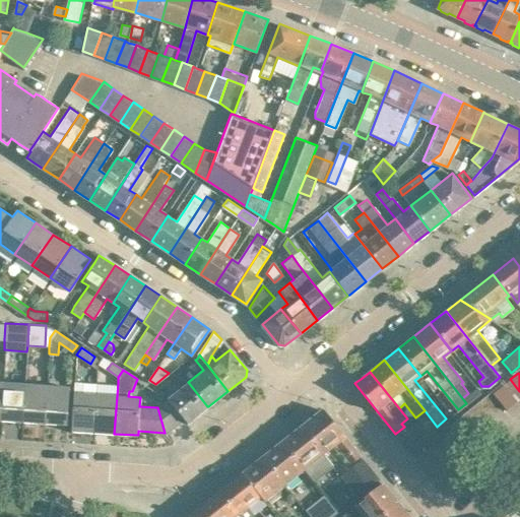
[(515,401),(519,397),(519,391),(510,379),(502,385),(515,401)]
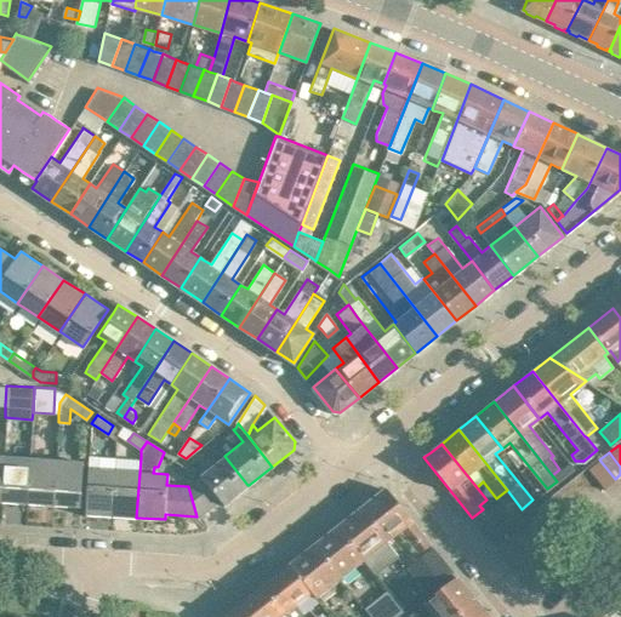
[(86,507),(85,514),(110,515),(114,470),(100,469),(101,455),(90,453),(86,507)]
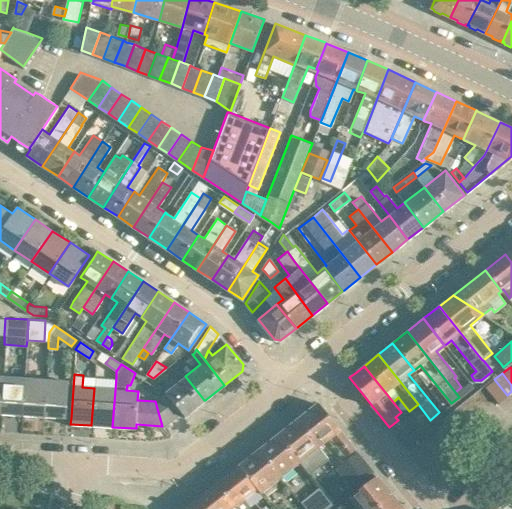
[(2,376),(0,413),(22,415),(24,377),(2,376)]
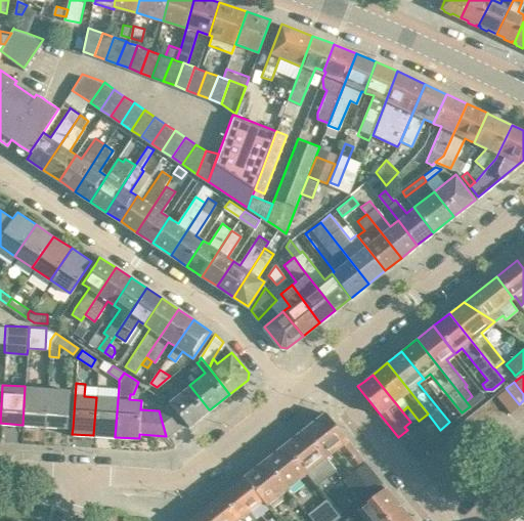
[(184,390),(170,401),(185,421),(189,426),(194,422),(209,409),(189,385),(184,390)]
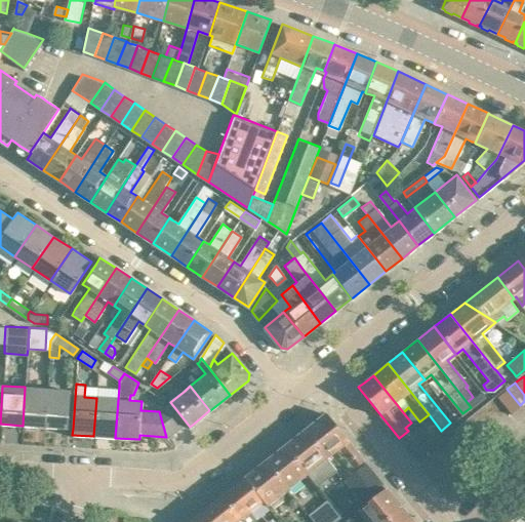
[(25,387),(23,426),(44,427),(47,389),(25,387)]
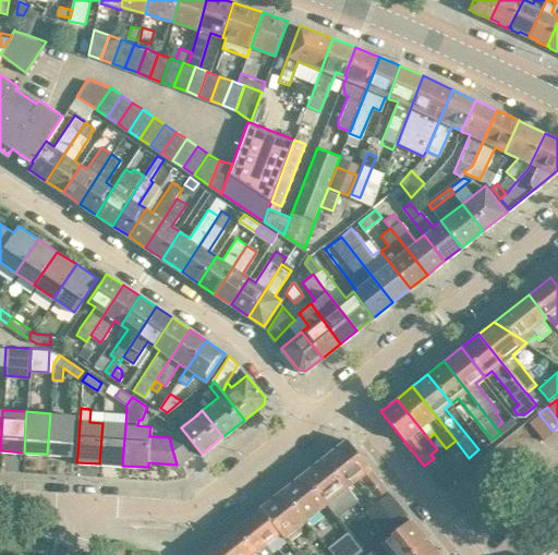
[(50,413),(47,454),(72,456),(74,414),(50,413)]
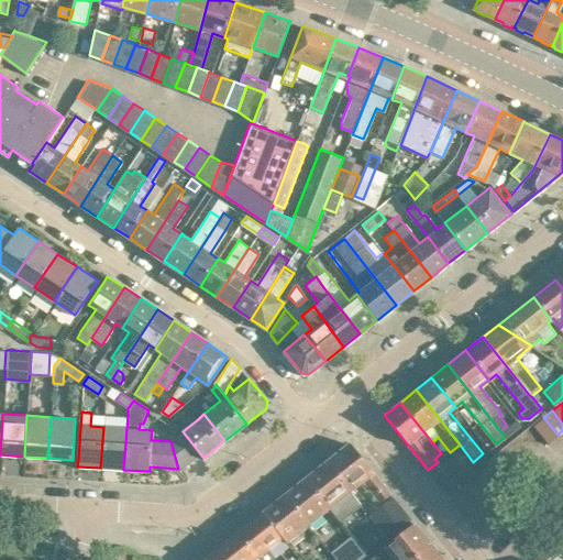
[(549,442),(558,435),(543,417),(534,425),(549,442)]
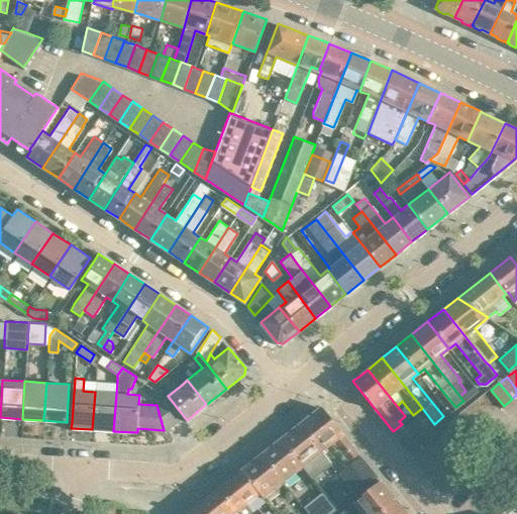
[(113,431),(116,394),(95,392),(92,429),(113,431)]
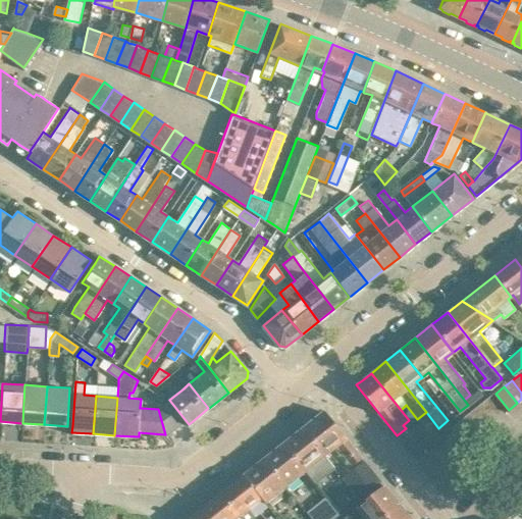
[(165,434),(168,432),(185,419),(169,400),(158,409),(165,434)]
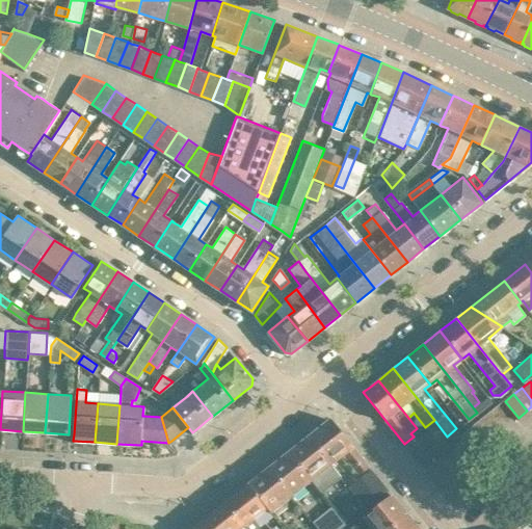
[(330,418),(308,435),(330,464),(343,454),(358,474),(369,466),(337,424),(330,418)]
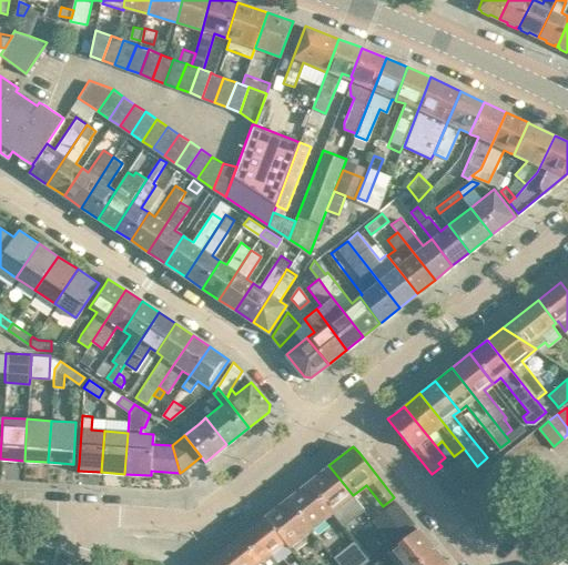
[(322,471),(308,482),(332,512),(342,525),(363,508),(353,495),(328,465),(326,467),(322,471)]
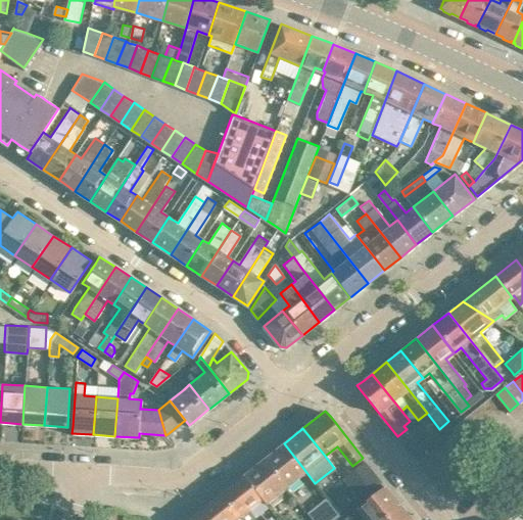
[(478,441),(486,450),(501,435),(493,428),(478,441)]
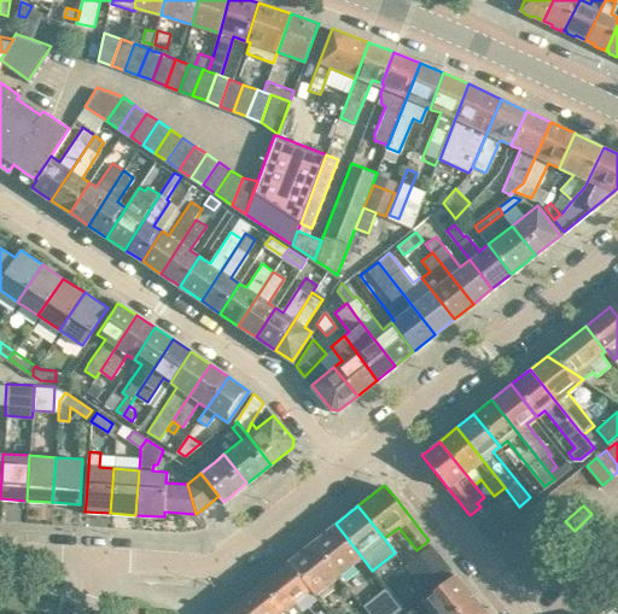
[(519,507),(503,519),(507,524),(514,518),(523,512),(519,507)]
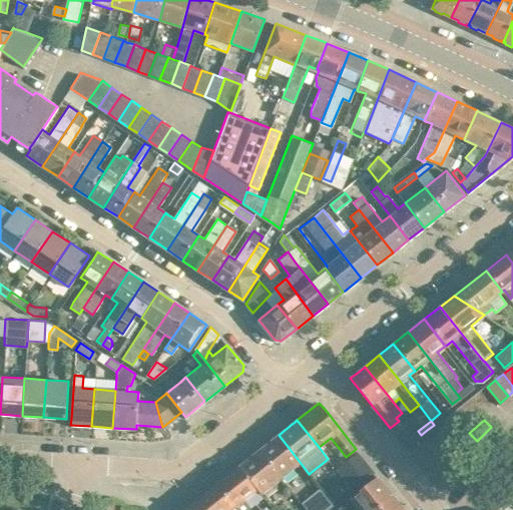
[(498,435),(491,427),(477,441),(484,449),(498,435)]
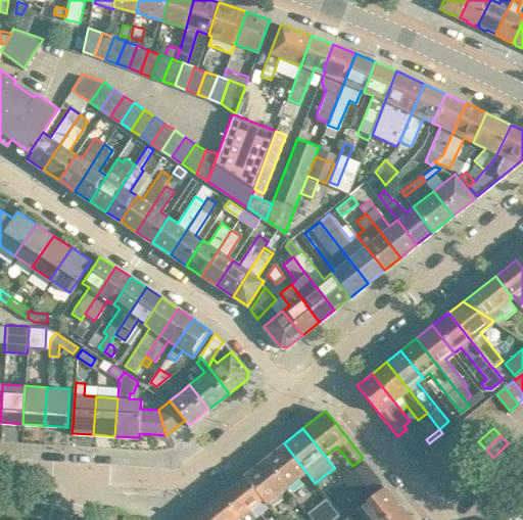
[(265,459),(264,460),(286,487),(305,471),(284,443),(281,445),(277,448),(265,459)]
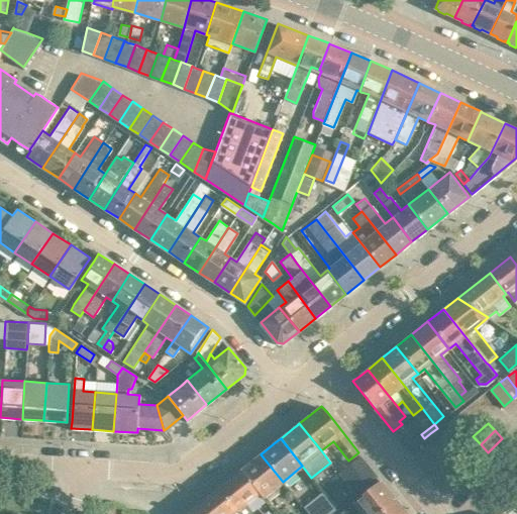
[(510,445),(502,438),(488,452),(495,459),(510,445)]
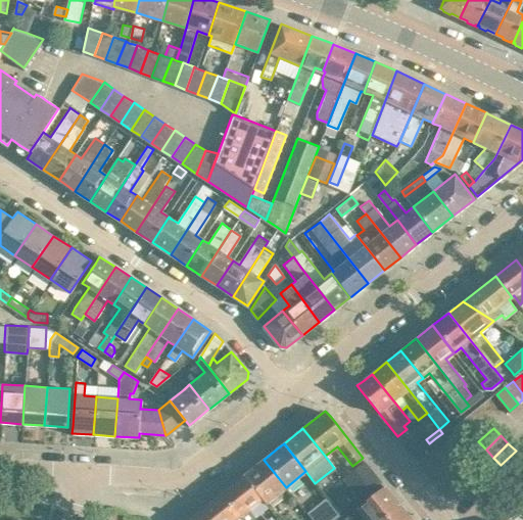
[(522,459),(516,451),(501,465),(508,473),(522,459)]
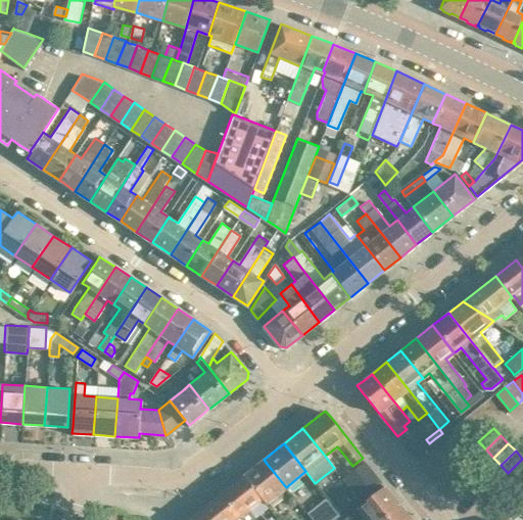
[(522,472),(522,458),(522,459),(508,473),(515,480),(522,472)]
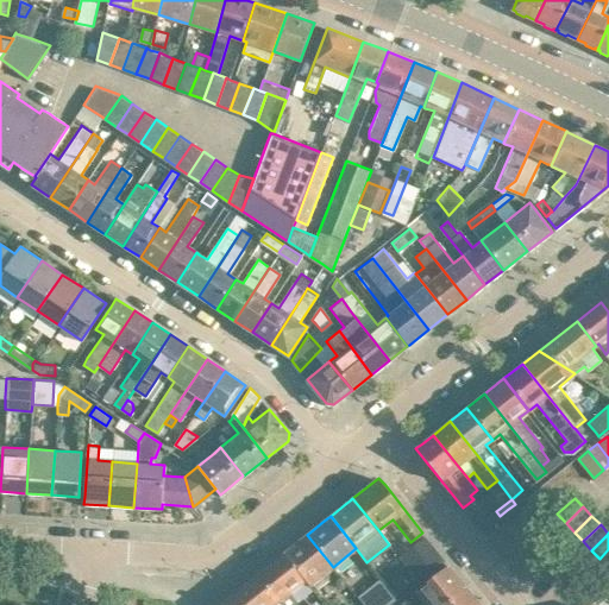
[(296,542),(284,553),(306,580),(309,585),(333,567),(307,535),(299,541),(296,542)]
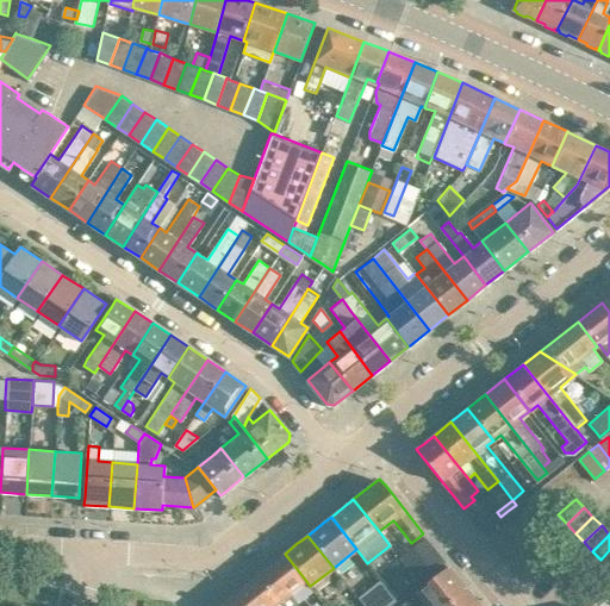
[(414,548),(400,558),(418,581),(444,561),(430,542),(427,538),(414,548)]
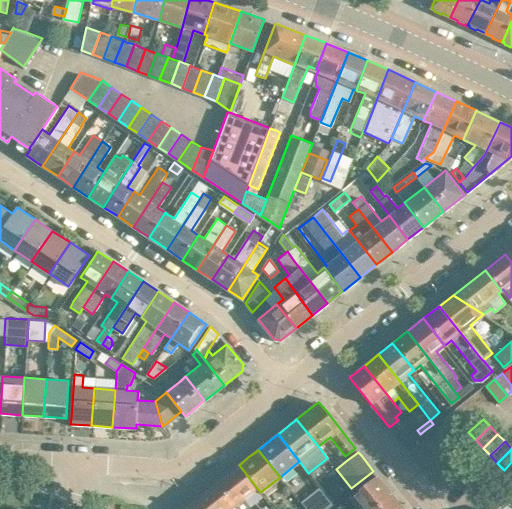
[(234,469),(217,482),(236,507),(237,508),(251,508),(244,499),(255,491),(257,488),(239,465),(236,467),(234,469)]
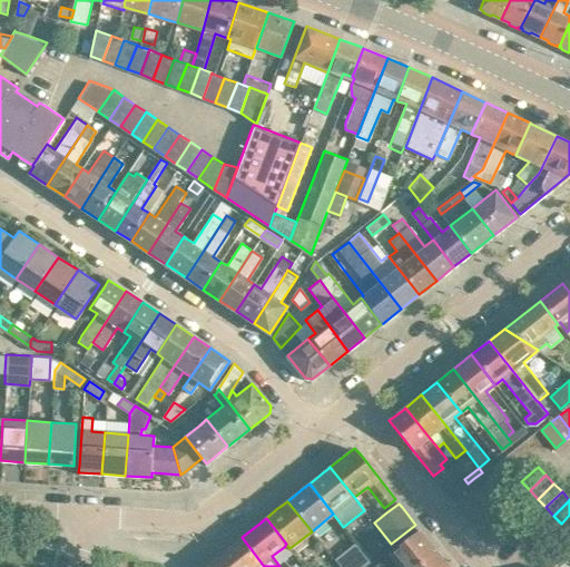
[(379,566),(418,566),(438,551),(432,545),(419,529),(376,564),(379,566)]
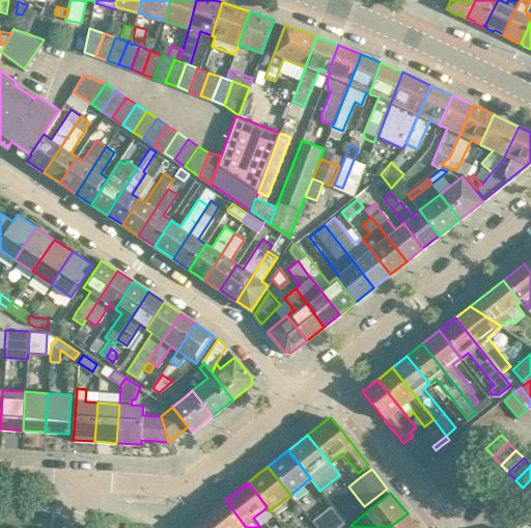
[(205,516),(201,519),(208,527),(246,527),(245,526),(225,500),(205,516)]
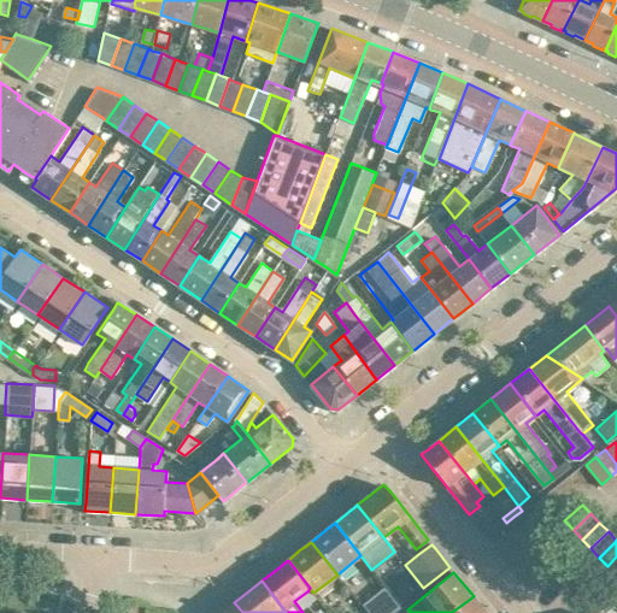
[(389,593),(391,595),(400,606),(415,594),(405,581),(389,593)]
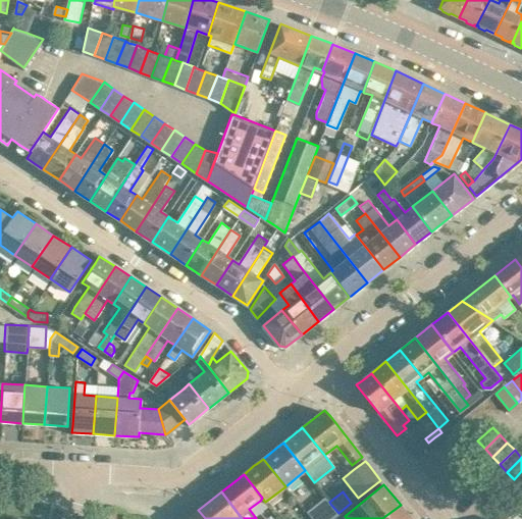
[(330,504),(329,502),(325,497),(307,512),(312,518),(331,518),(338,513),(330,504)]
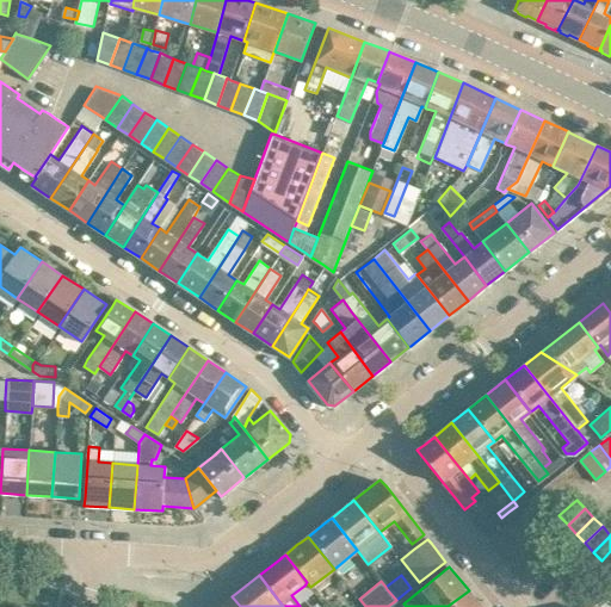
[(481,606),(469,590),(448,606),(481,606)]
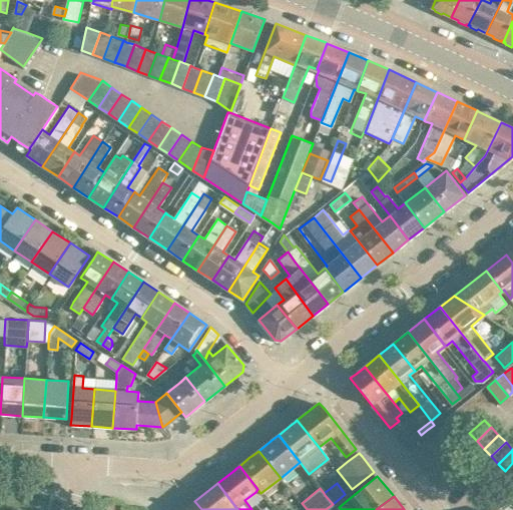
[(201,509),(194,501),(182,509),(201,509)]
